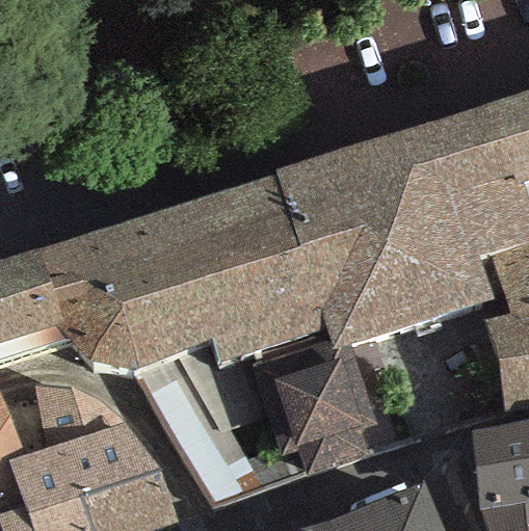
[(528,89),(276,169),(279,176),(326,328),(335,349),(353,343),(495,298),(480,256),(490,253),(528,239),(528,89)]
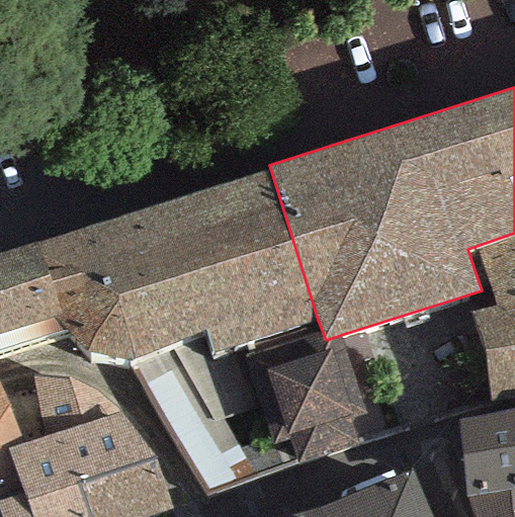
[(0,352),(66,332),(91,350),(132,359),(208,327),(215,351),(318,320),(271,171),(38,243),(0,254),(0,352)]
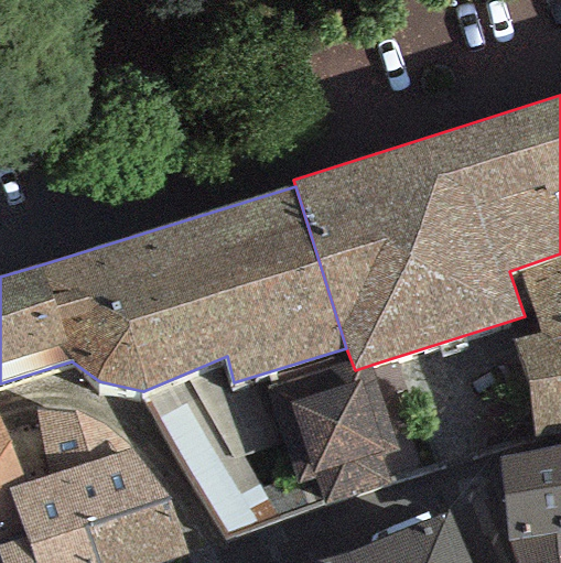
[(560,253),(519,268),(541,332),(516,339),(537,439),(560,434),(560,253)]
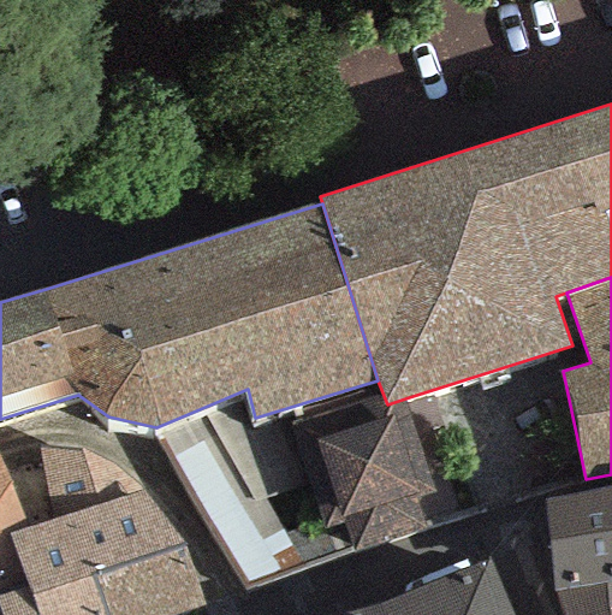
[(248,389),(156,427),(247,589),(426,528),(419,498),(439,492),(409,397),(387,404),(378,380),(255,418),(248,389)]
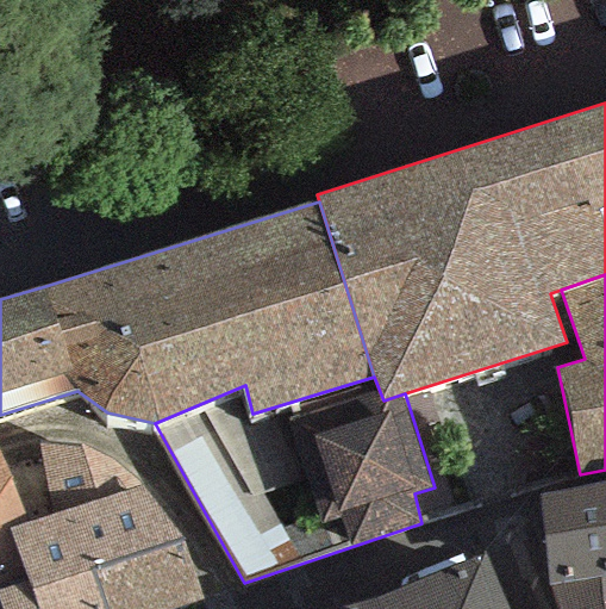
[(8,527),(27,580),(31,589),(182,539),(141,484),(112,459),(81,443),(42,443),(57,513),(31,520),(8,527)]
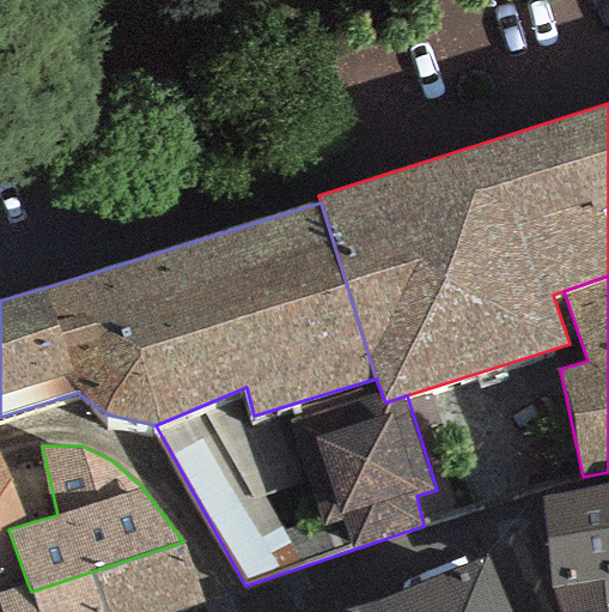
[(0,450),(0,592),(28,583),(8,529),(31,522),(0,450)]
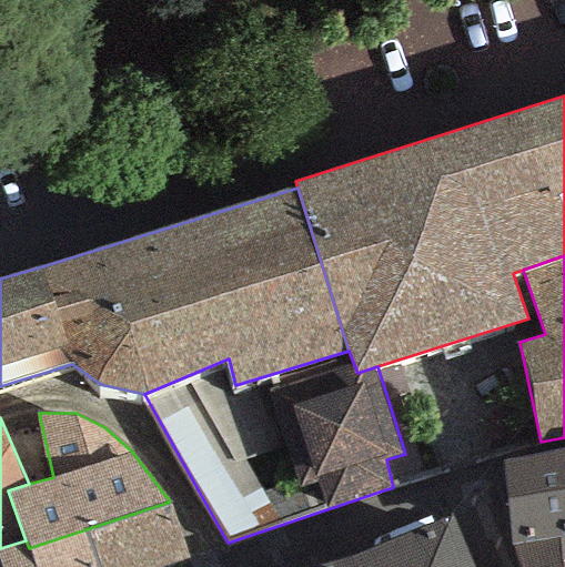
[(564,447),(545,452),(553,538),(564,536),(564,447)]
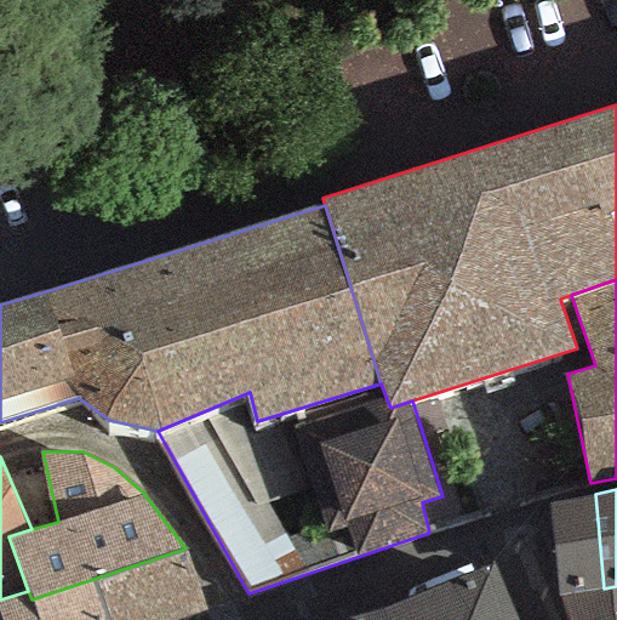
[(604,589),(595,494),(552,504),(561,596),(604,589)]
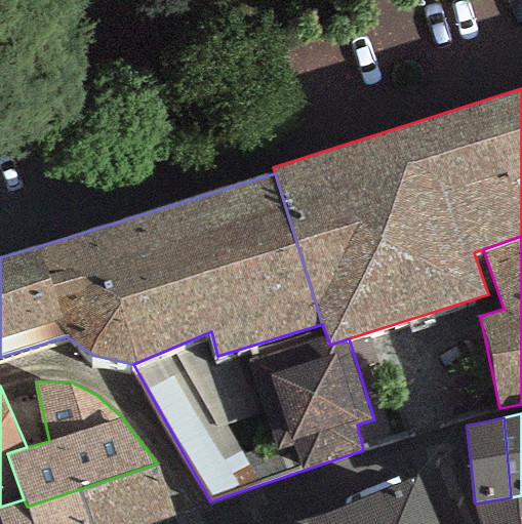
[(146,523),(171,514),(157,464),(27,507),(24,499),(0,507),(0,513),(3,523),(146,523)]
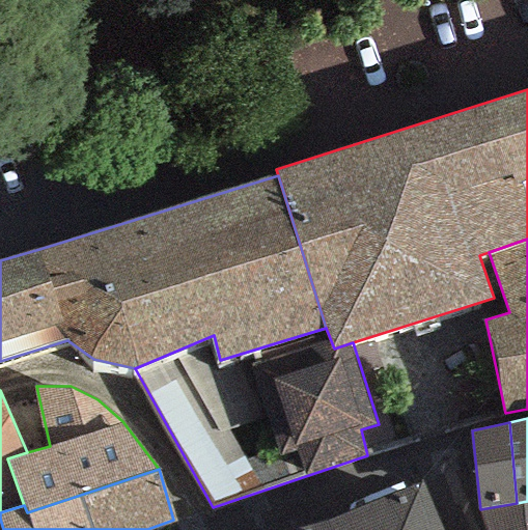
[(444,529),(424,480),(328,521),(295,529),(444,529)]
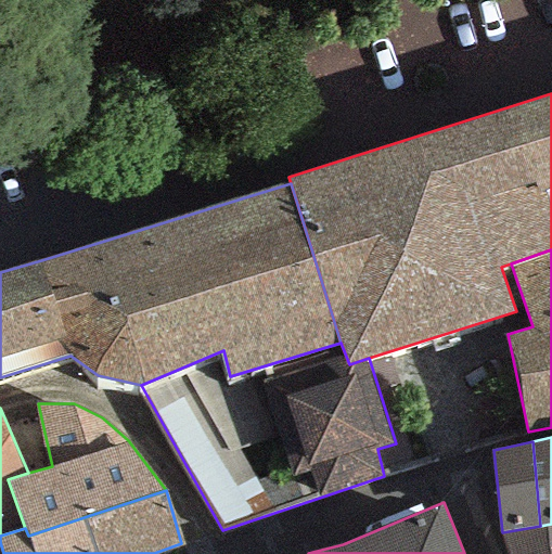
[(551,524),(540,526),(502,532),(509,553),(551,553),(551,524)]
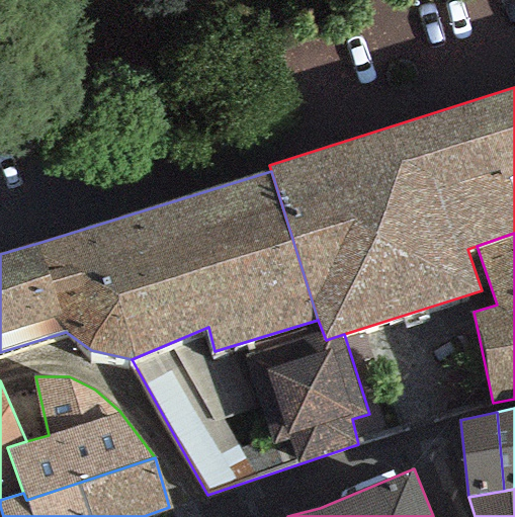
All buildings are outlined.
